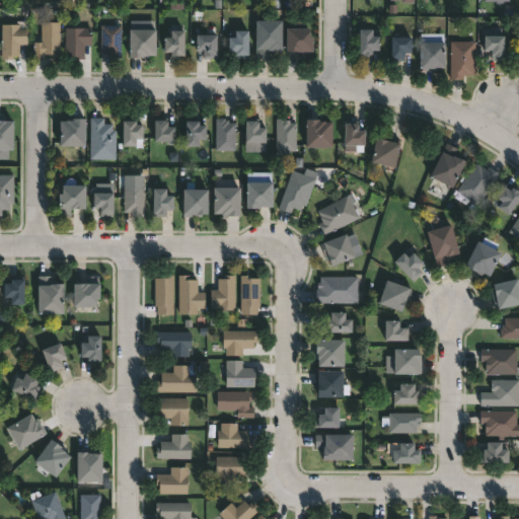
[(59,21),(59,57),(51,57),(51,53),(43,53),(43,59),(33,59),(33,42),(41,42),(42,20),(59,21)]
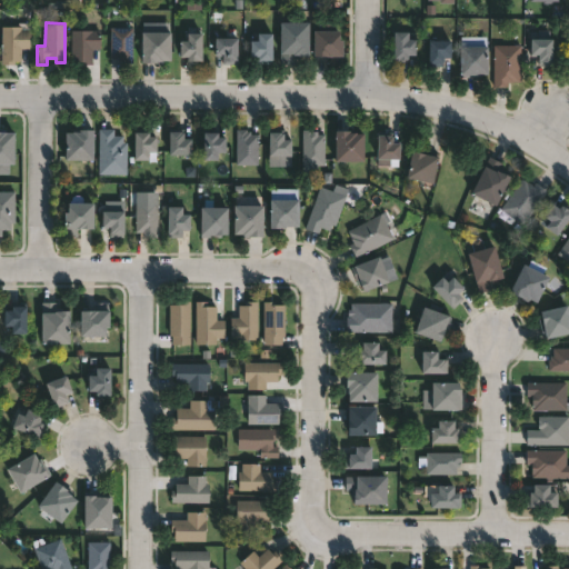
[(282,63),(280,63),(280,22),(308,22),(308,55),(295,55),(295,63),(282,63)]
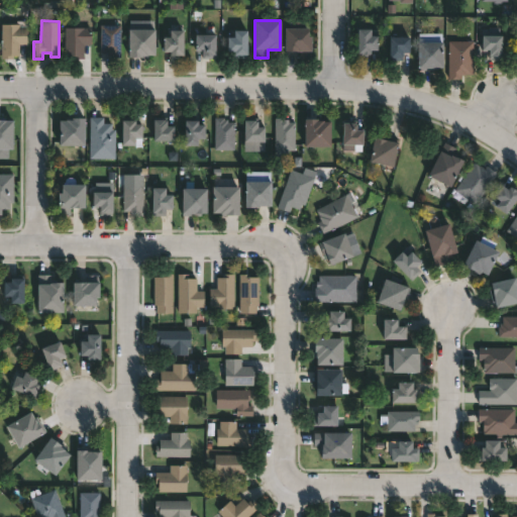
[(308,27),(308,35),(311,35),(311,58),(299,58),(300,50),(285,50),(285,27),(290,27),(290,21),(304,21),(304,27),(308,27)]
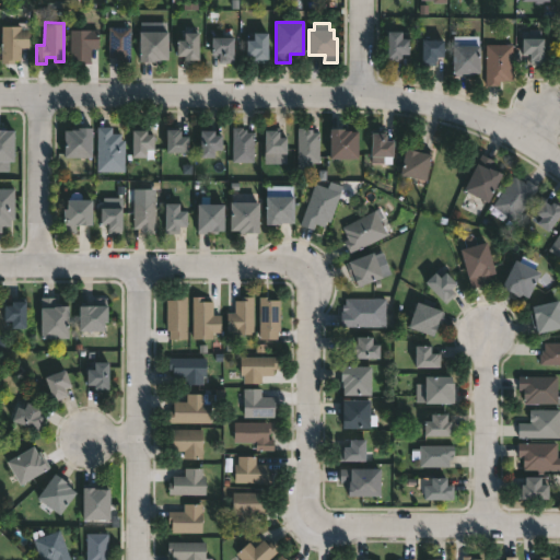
[(20,26),(20,28),(28,30),(28,48),(20,47),(20,59),(13,59),(13,62),(1,62),(1,25),(20,26)]
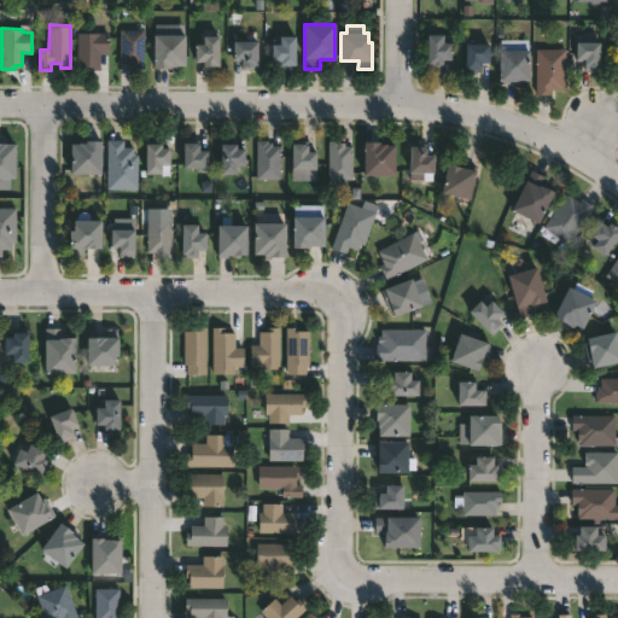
[(144,45),(144,68),(133,68),(128,66),(128,63),(120,63),(120,29),(145,29),(144,45)]
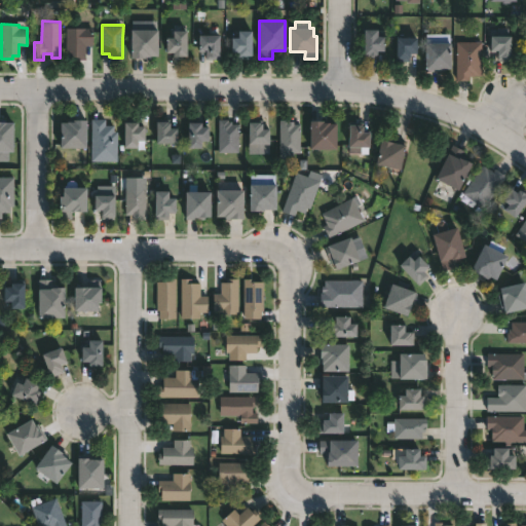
[(85,45),(85,59),(74,59),(74,55),(66,54),(66,28),(91,28),(91,45),(85,45)]
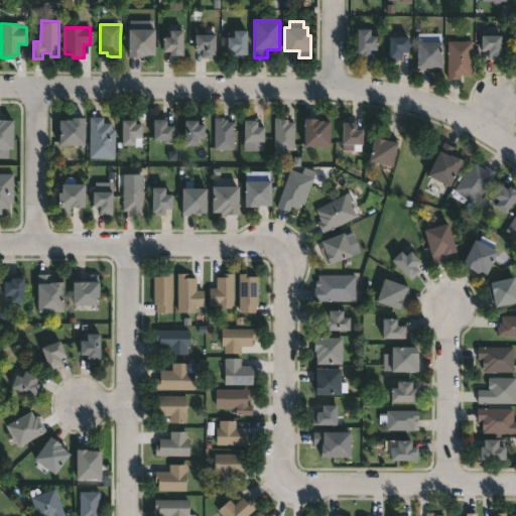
[(131,56),(128,56),(128,28),(154,28),(154,53),(147,53),(147,56),(131,56)]
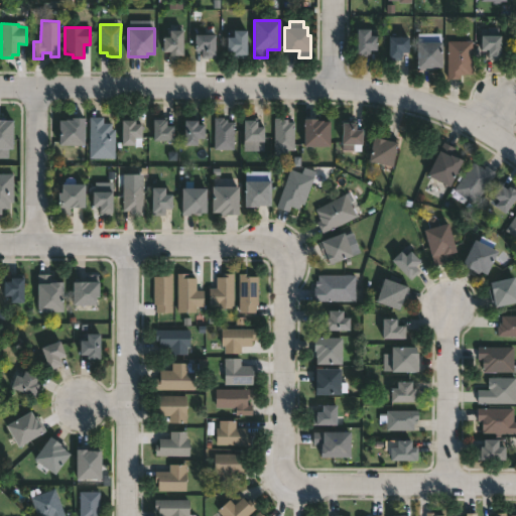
[(378,35),(377,49),(371,49),(370,56),(357,55),(358,28),(370,28),(370,35),(378,35)]
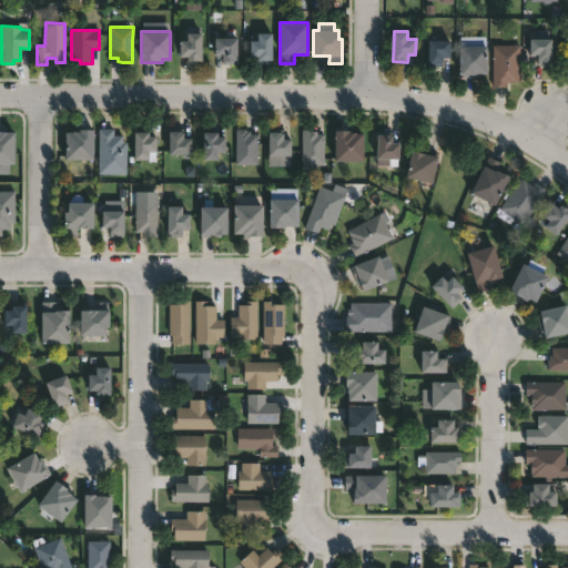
[(202,33),(202,62),(188,62),(188,57),(179,57),(179,40),(186,40),(186,32),(202,33)]
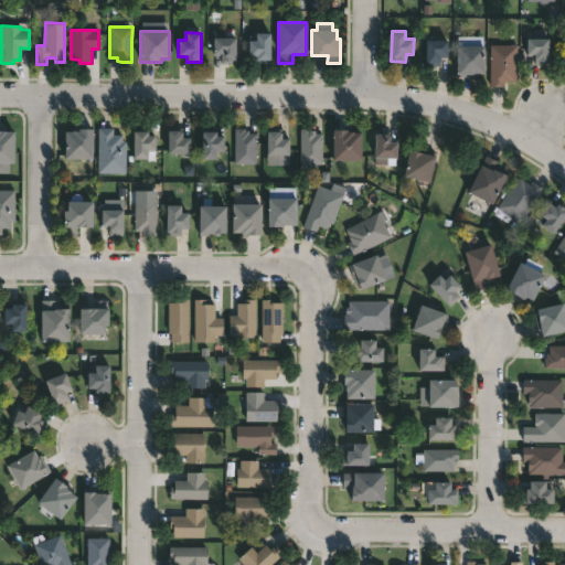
[(270,32),(270,62),(256,62),(256,56),(248,55),(248,40),(256,40),(256,32),(270,32)]
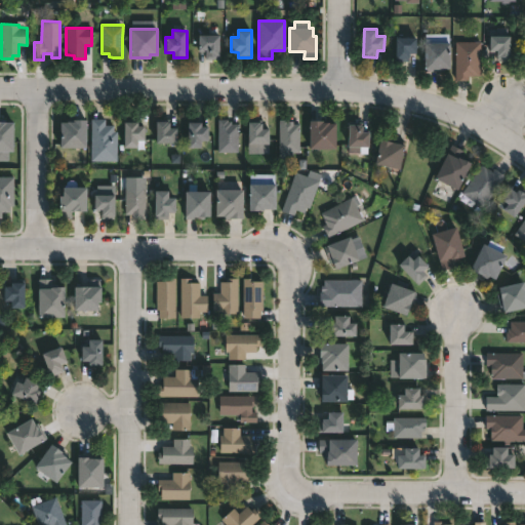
[(448,33),(448,42),(450,42),(451,69),(444,69),(444,71),(426,72),(426,33),(448,33)]
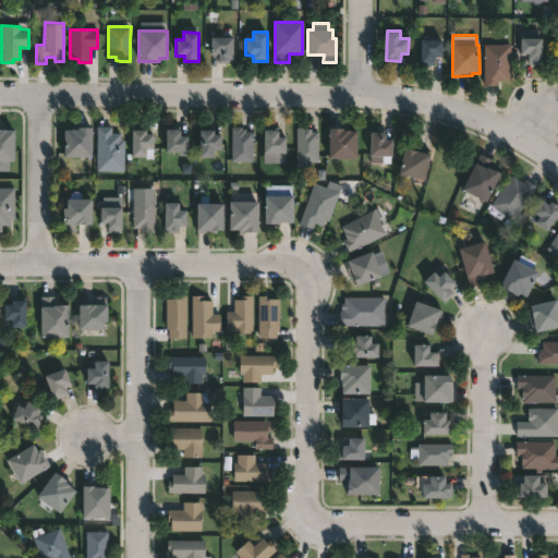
[(232,36),(233,58),(230,58),(230,61),(222,61),(221,59),(218,59),(218,53),(210,53),(210,37),(232,36)]
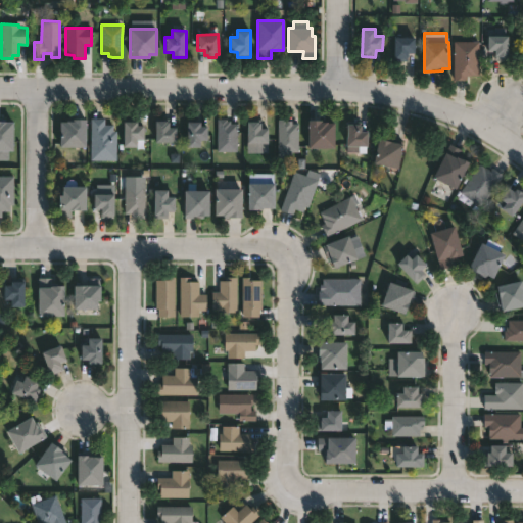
[(509,35),(508,60),(497,60),(497,57),(495,57),(495,50),(488,50),(488,35),(509,35)]
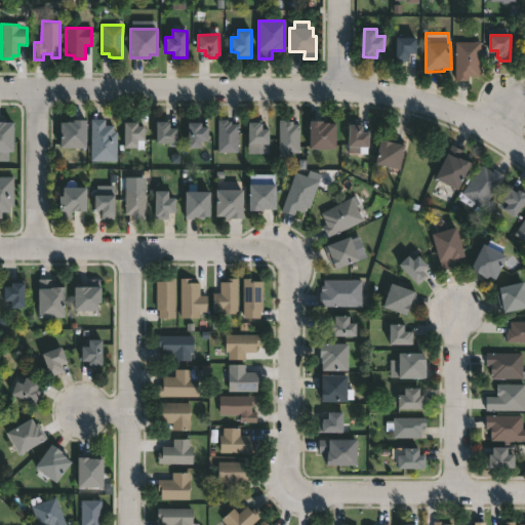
[(402,61),(396,61),(396,37),(416,37),(416,53),(409,53),(409,61),(402,61)]
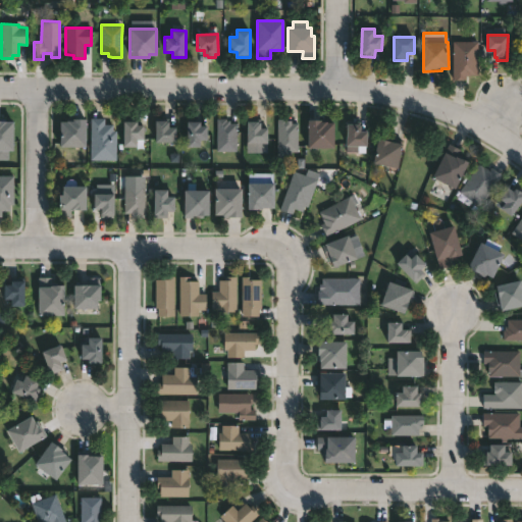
[(454,80),(453,80),(453,41),(478,41),(478,75),(465,75),(465,80),(454,80)]
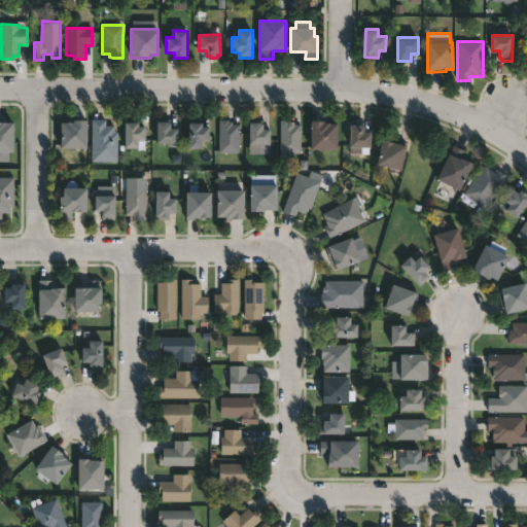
[(105,118),(105,126),(114,125),(114,132),(117,132),(117,161),(91,162),(91,118),(105,118)]
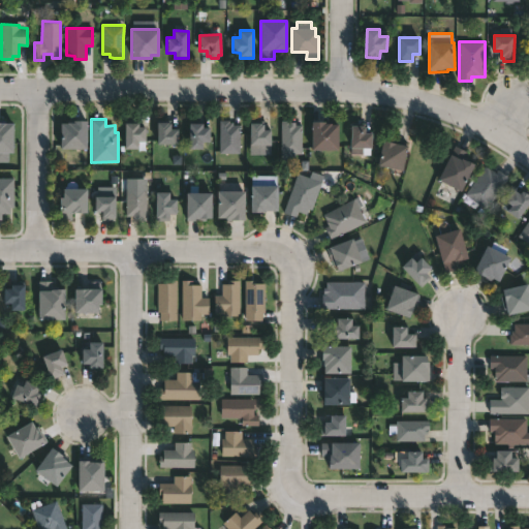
[(170,120),(170,129),(178,129),(178,144),(157,143),(157,122),(164,122),(164,119),(170,120)]
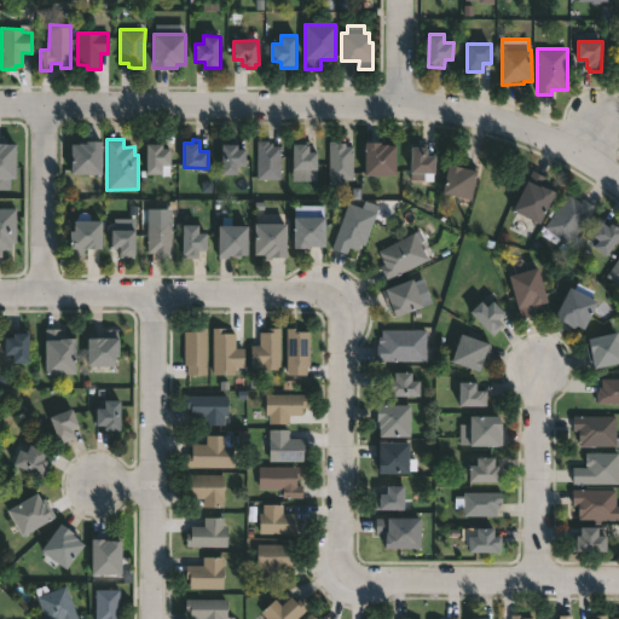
[(102,173),(70,173),(70,144),(86,143),(86,140),(100,140),(102,173)]
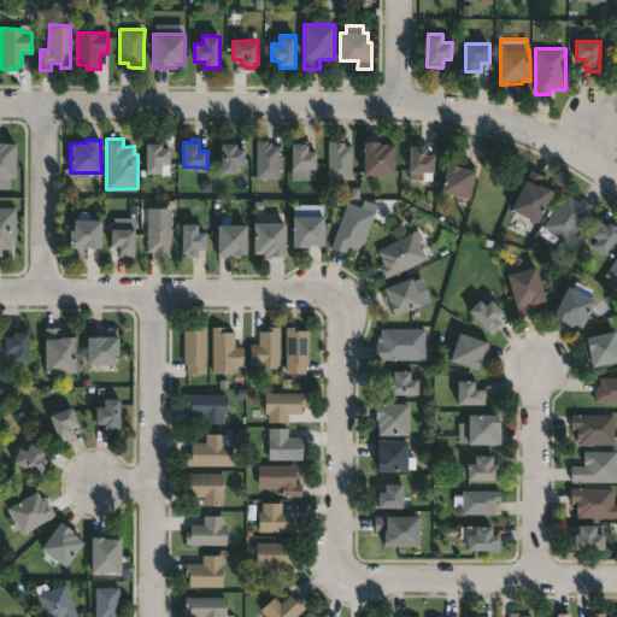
[(268,140),(268,142),(271,142),(271,145),(280,145),(280,177),(256,177),(257,140),(268,140)]
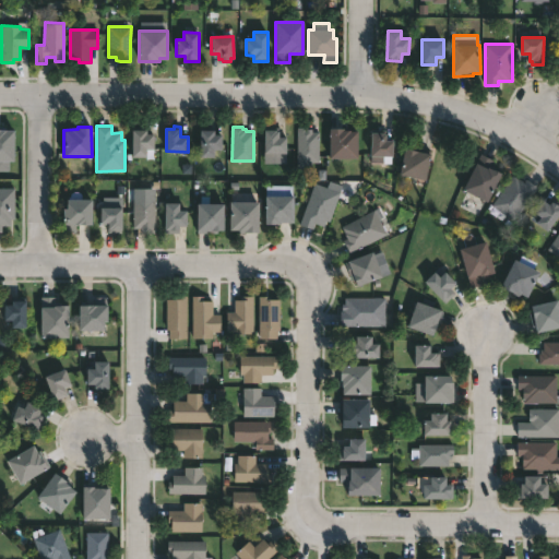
[(277,127),(277,134),(286,134),(285,163),(263,163),(263,152),(262,152),(262,129),(273,130),(273,127),(277,127)]
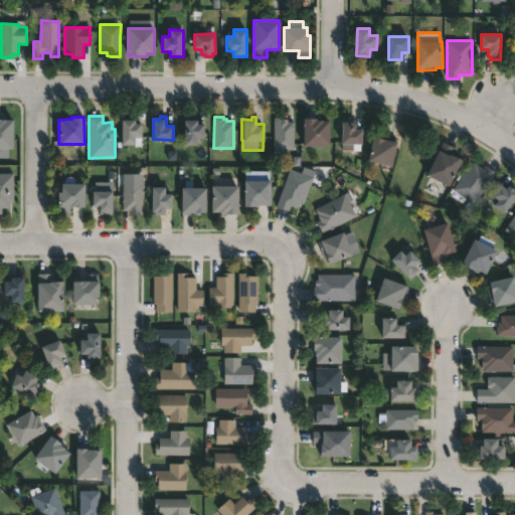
[(284,117),(287,118),(287,121),(294,121),(294,149),(287,149),(287,156),(273,156),(273,117),(284,117)]
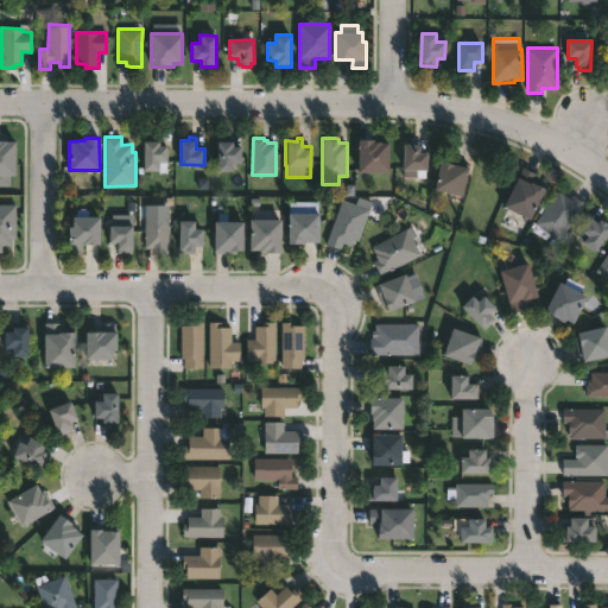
[(0,140),(12,140),(12,175),(0,175),(0,140)]
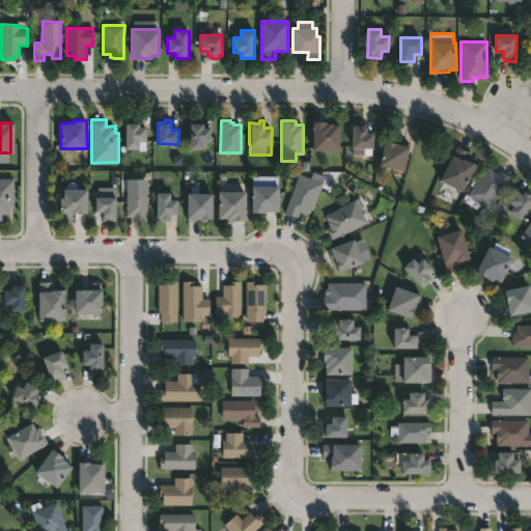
[(327,122),(327,123),(340,124),(339,150),(313,149),(313,122),(327,122)]
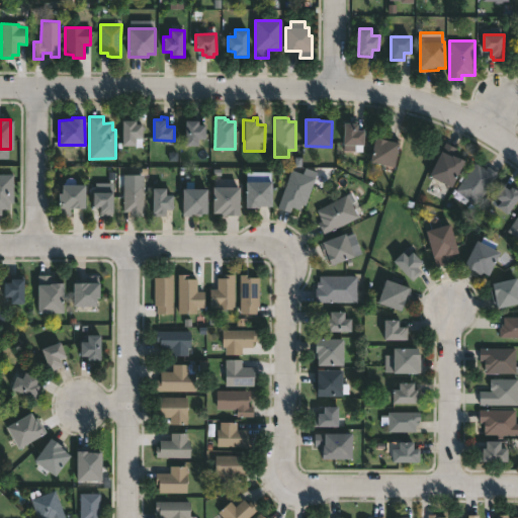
[(136,120),(136,123),(143,123),(143,138),(136,138),(136,145),(121,145),(122,120),(136,120)]
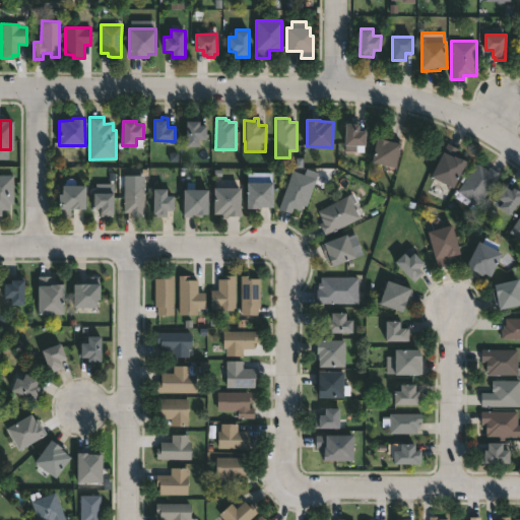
[(199,121),(199,125),(205,125),(205,139),(200,139),(200,145),(186,145),(186,121),(199,121)]
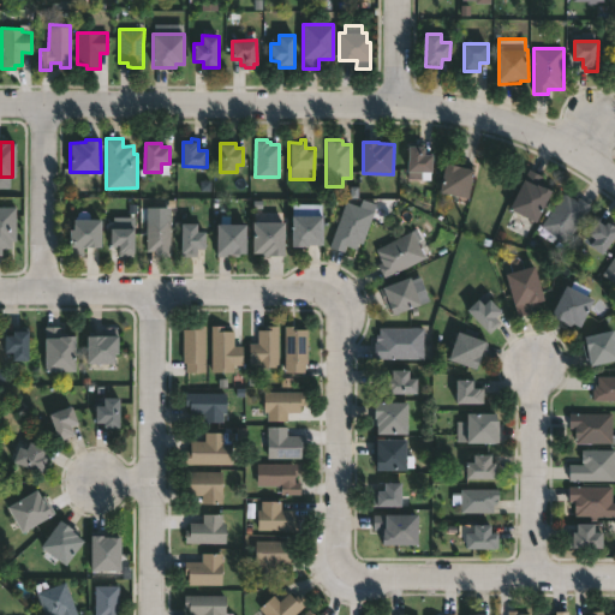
[(424,143),(424,155),(433,155),(433,172),(421,172),(421,178),(408,178),(408,145),(417,147),(417,143),(424,143)]
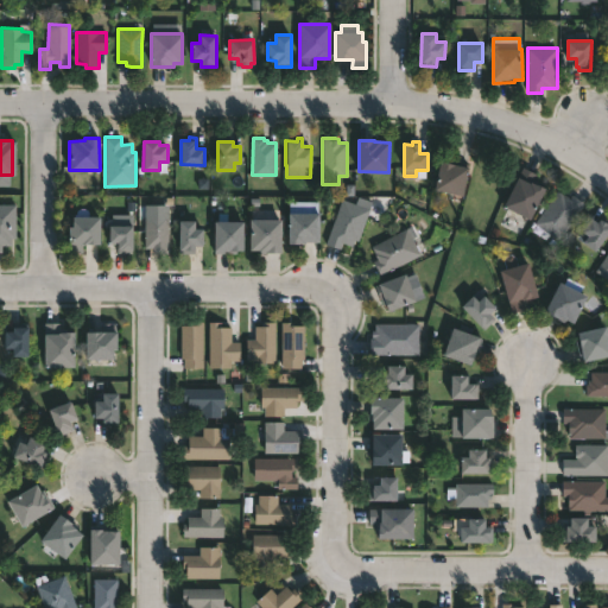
[(469,168),(463,196),(435,190),(441,162),(469,168)]
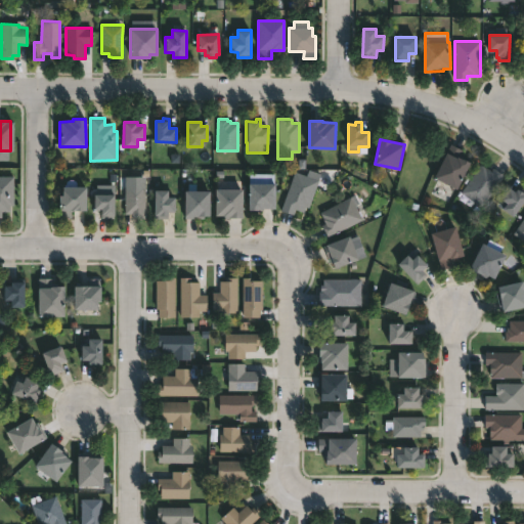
[(470,164),(457,189),(434,178),(450,144),(463,150),(459,158),(470,164)]
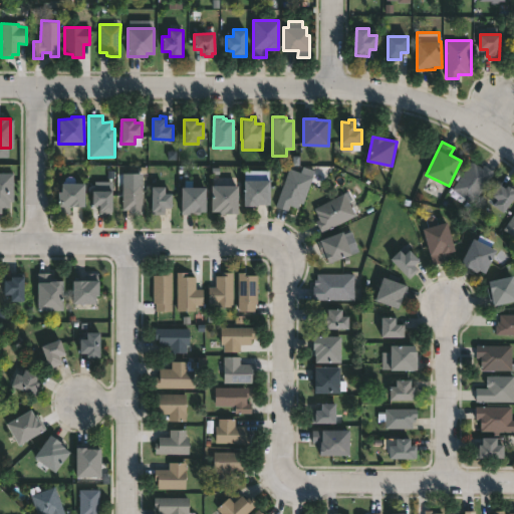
[(471,162),(482,168),(483,165),(494,172),(473,203),(452,189),(471,162)]
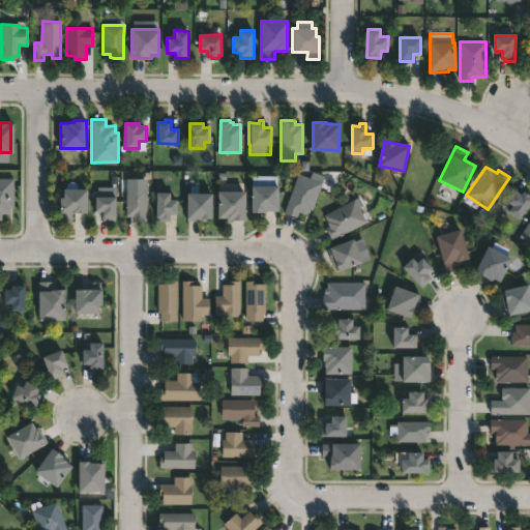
[(324,176),(321,182),(323,183),(313,210),(308,209),(306,214),(298,211),(296,217),(283,212),(297,173),(310,178),(312,172),(324,176)]
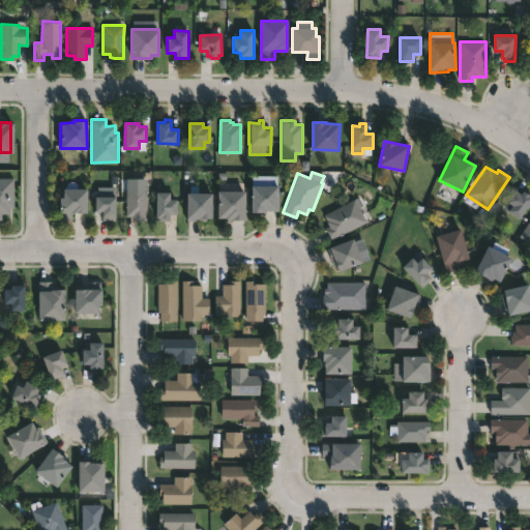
[(277,176),(277,210),(266,209),(265,212),(252,212),(252,175),(277,176)]
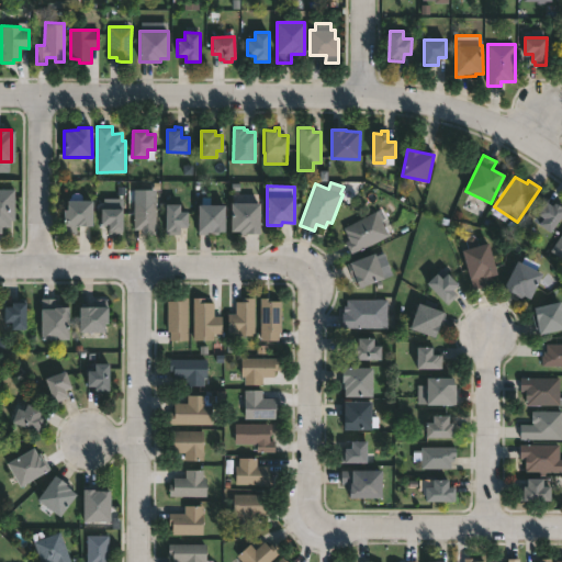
[(0,233),(0,189),(14,189),(14,220),(10,220),(10,226),(1,226),(1,233),(0,233)]
